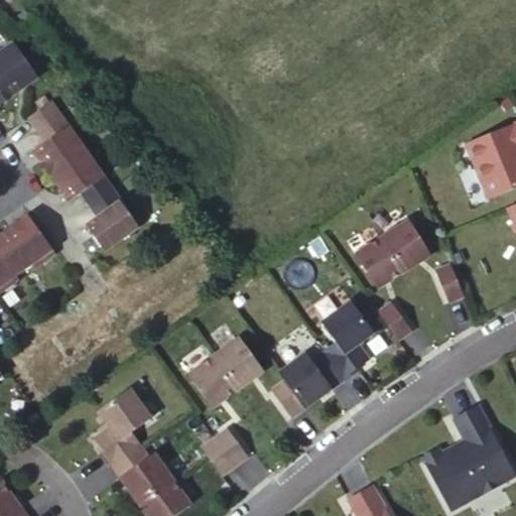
[(35,75),(11,39),(0,46),(0,99),(10,92),(32,77),(35,75)]
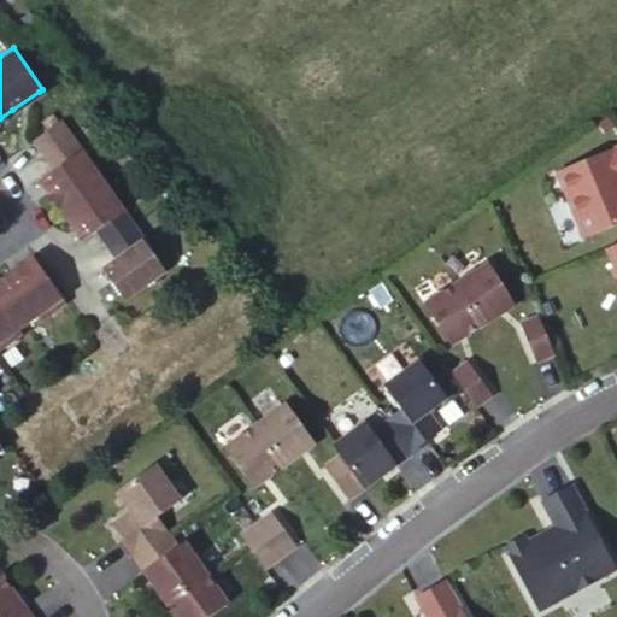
[(68,134),(57,118),(30,137),(51,168),(36,177),(78,239),(93,228),(112,257),(98,268),(118,298),(160,269),(129,223),(98,178),(68,134)]
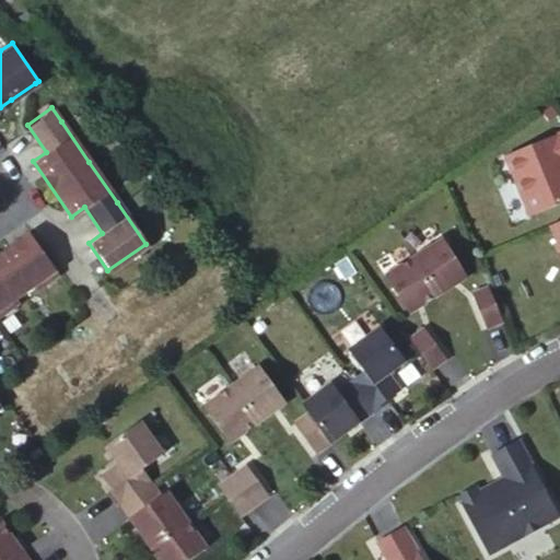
[(529,217),(559,203),(559,131),(503,155),(529,217)]
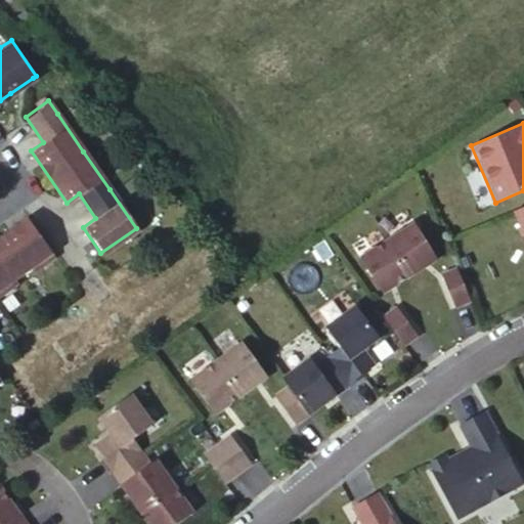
[(523,207),(514,211),(523,236),(523,207)]
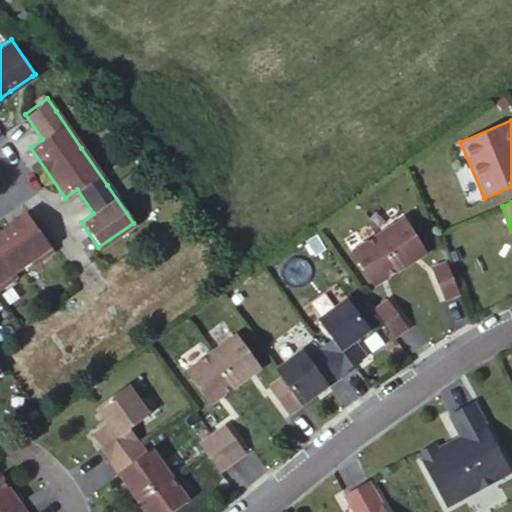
[(31,264),(51,249),(25,212),(0,229),(0,285),(14,276),(11,272),(20,266),(28,259),(31,264)]
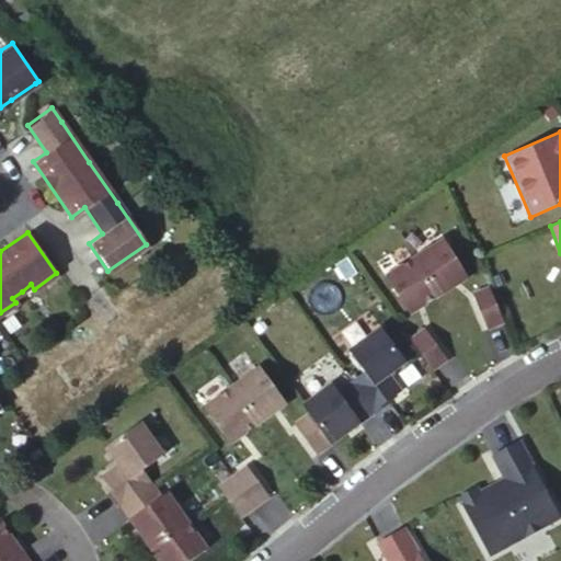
[(442,240),(413,255),(436,296),(465,279),(442,240)]
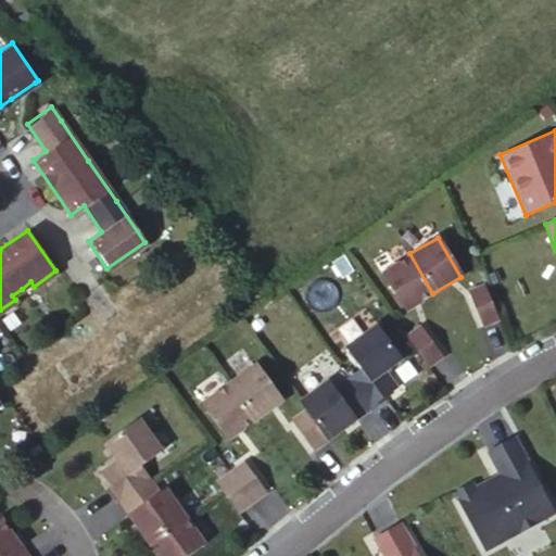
[(405,308),(432,293),(409,253),(382,269),(405,308)]
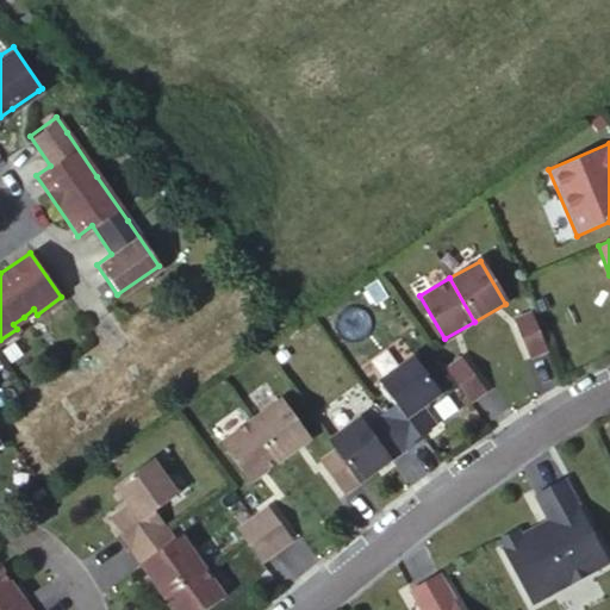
[(512,321),(529,358),(547,350),(531,312),(512,321)]
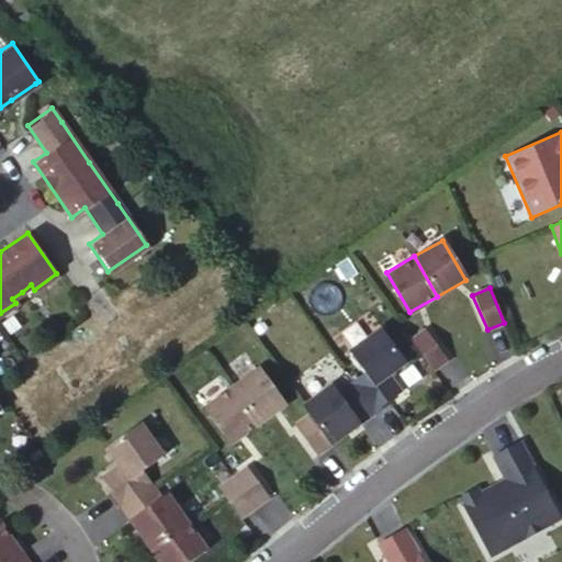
[(366,373),(386,402),(400,392),(388,375),(405,362),(381,329),(350,352),(366,373)]
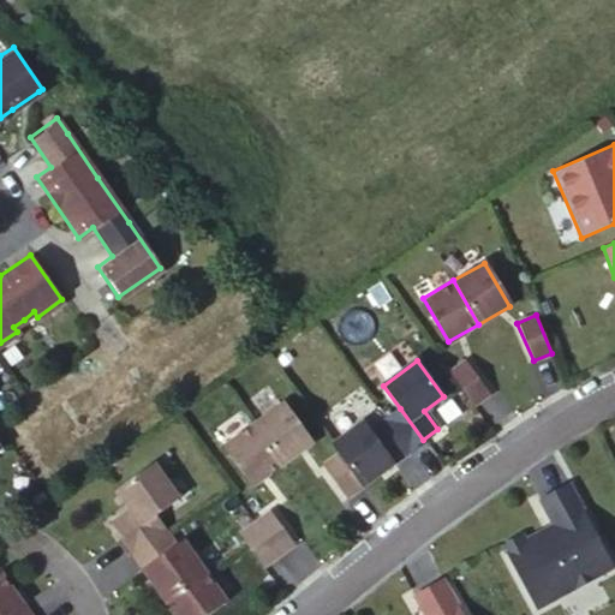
[(449,372),(473,405),(489,394),(465,360),(449,372)]
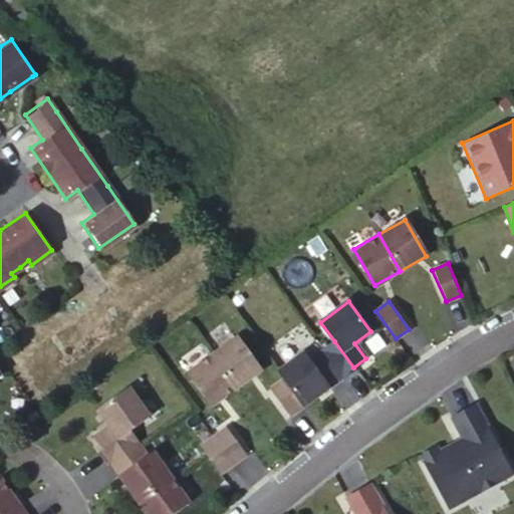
[(210,352),(236,388),(262,368),(235,333),(210,352)]
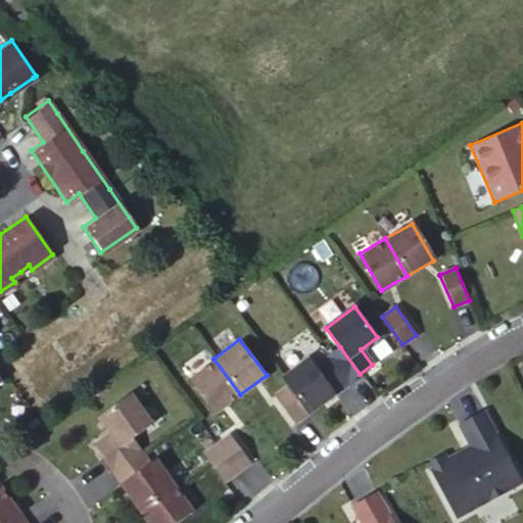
[(360,374),(340,347),(327,357),(347,385),(361,376),(360,374)]
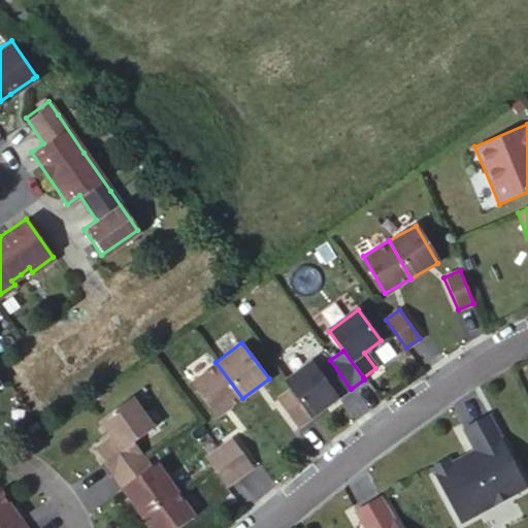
[(337,398),(351,389),(330,360),(317,370),(337,398)]
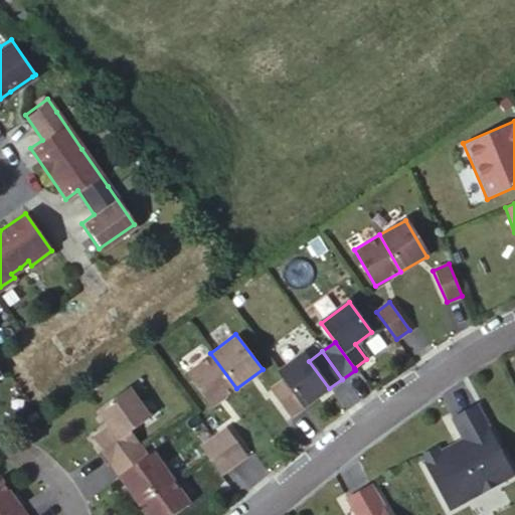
[(236,388),(210,353),(185,372),(211,407),(236,388)]
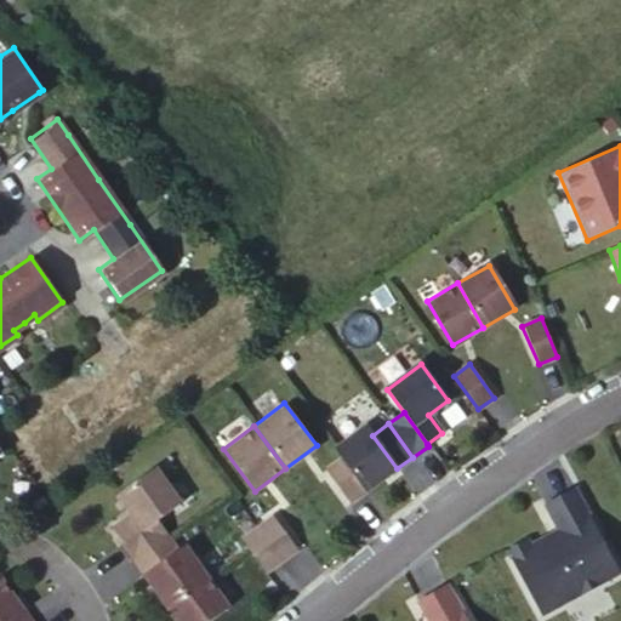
[(366,426),(335,449),(365,491),(397,468),(372,436),(366,426)]
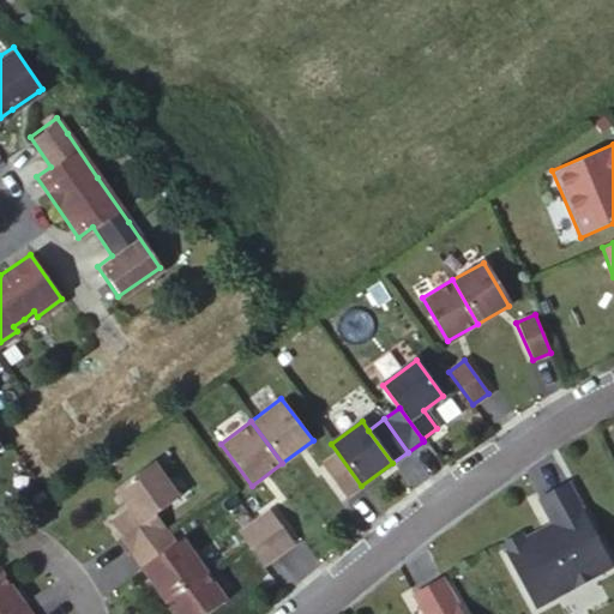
[(361,486),(337,453),(321,464),(345,498),(361,486)]
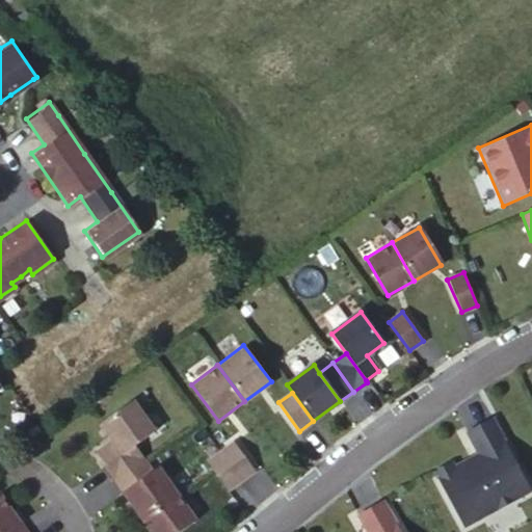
[(113,479),(141,459),(132,446),(153,431),(132,402),(100,424),(111,441),(96,451),(105,464),(104,466),(113,479)]
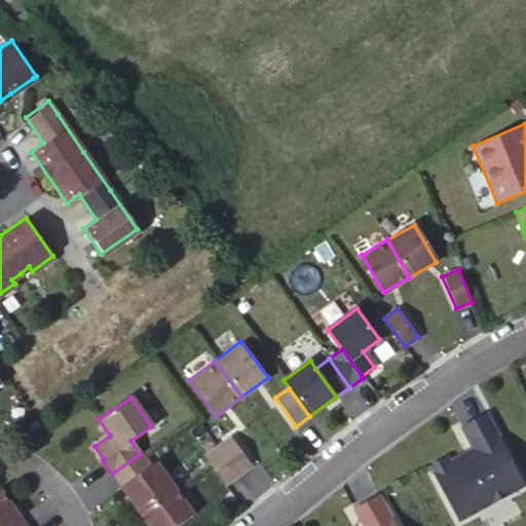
[(462,525),(525,490),(525,486),(486,414),(461,427),(476,453),(466,458),(463,454),(448,462),(445,458),(427,467),(459,525),(462,525)]
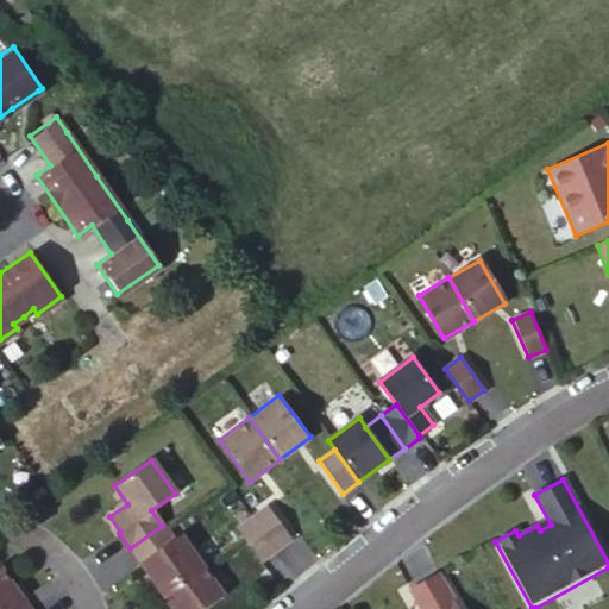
[(250,518),(275,550),(290,538),(267,506),(250,518)]
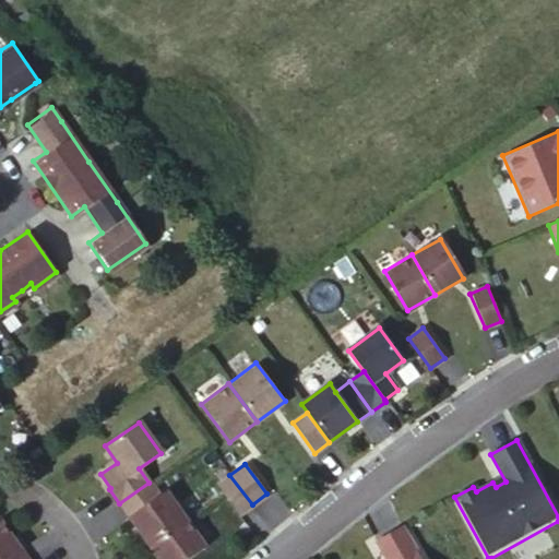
[(252,504),(229,475),(216,485),(238,515),(252,504)]
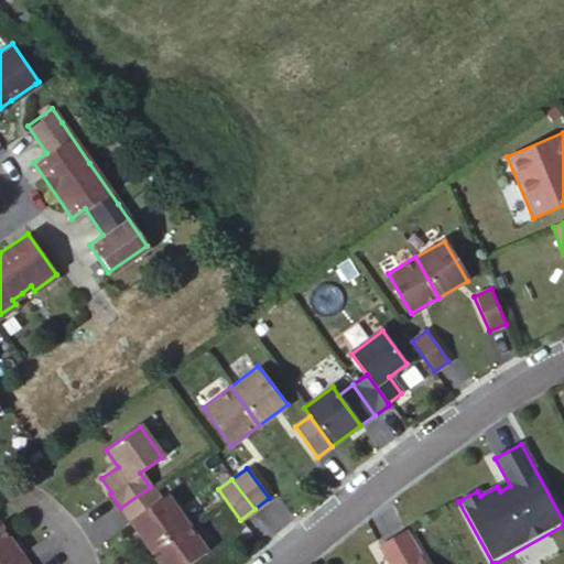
[(150,487),(120,508),(130,522),(161,500),(150,487)]
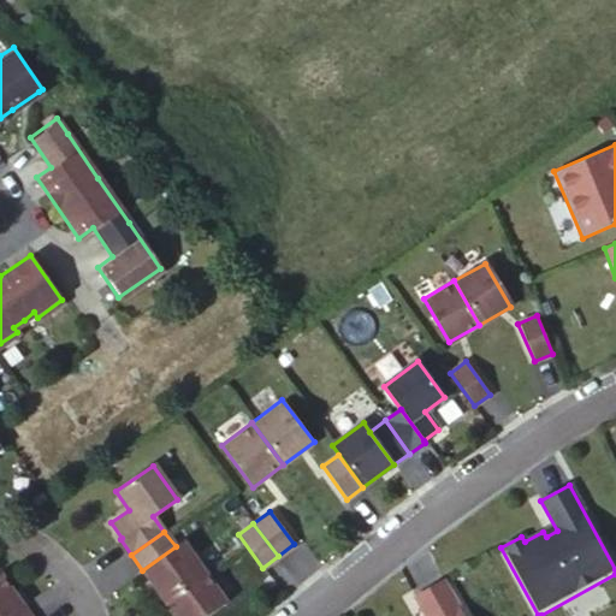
[(142,570),(164,600),(203,572),(182,543),(176,546),(142,570)]
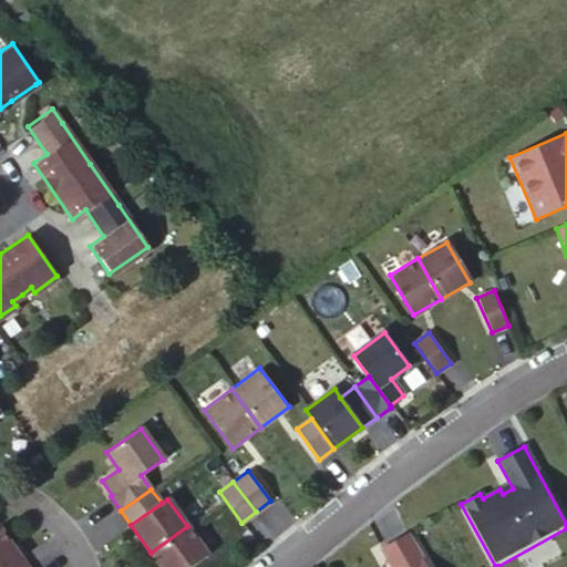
[(191,566),(207,556),(187,526),(151,553),(161,566),(191,566)]
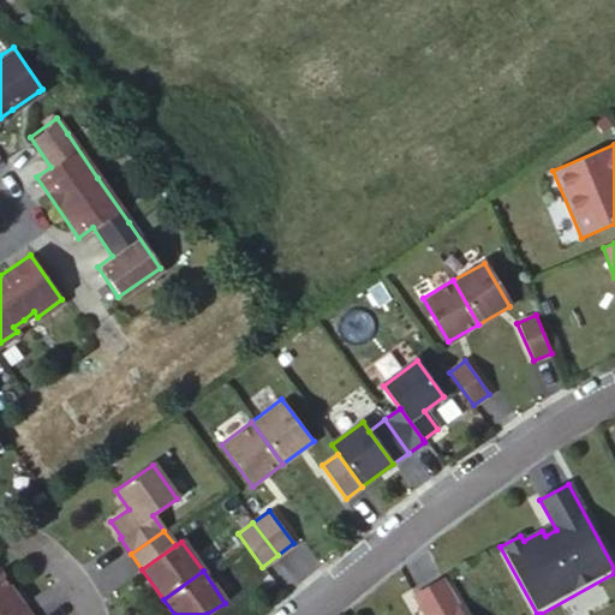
[(29,614),(0,575),(0,614),(29,614)]
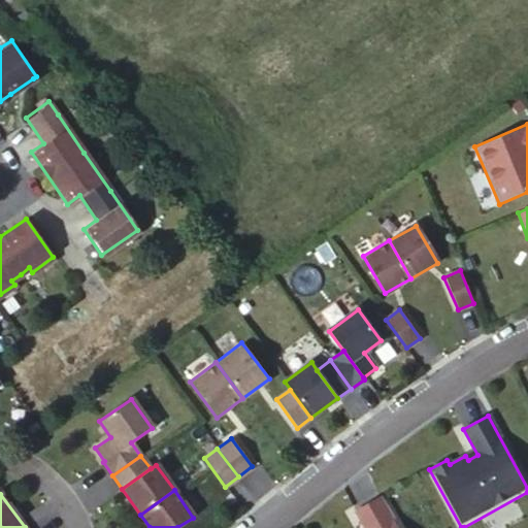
[(397,527),(381,498),(355,512),(364,527),(397,527)]
